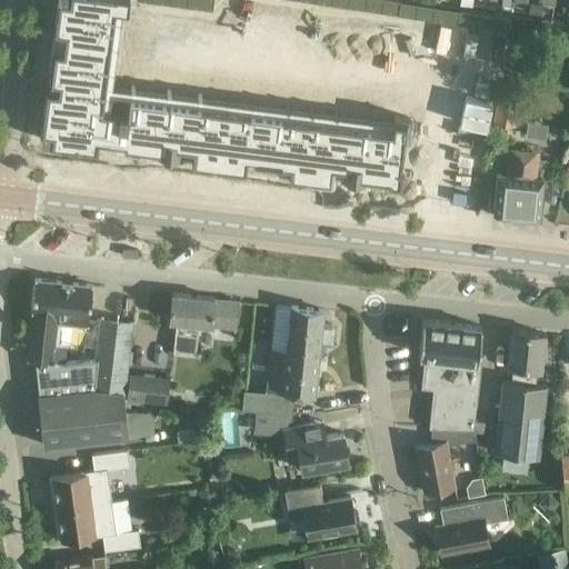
[(67,0),(49,126),(399,178),(408,119),(130,77),(126,109),(105,106),(119,0),(67,0)]
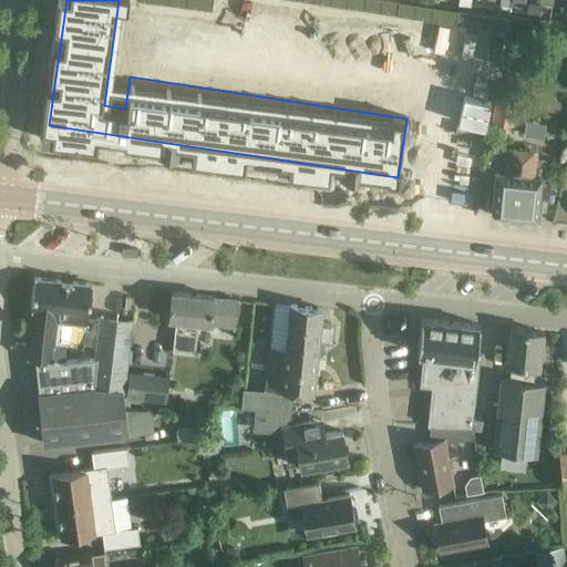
[(145,0),(210,9),(212,0),(145,0)]
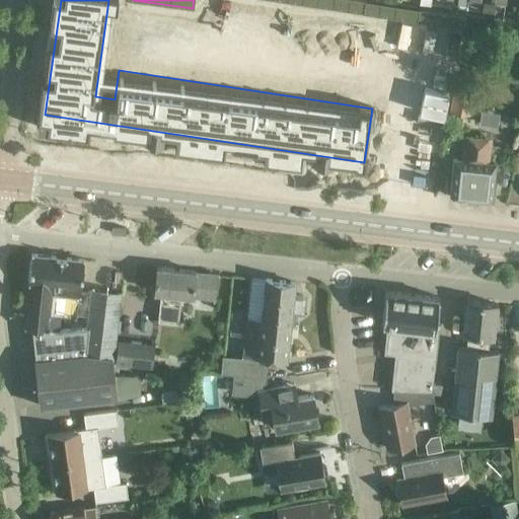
[(271,0),(463,30),(466,15),(366,0),(271,0)]
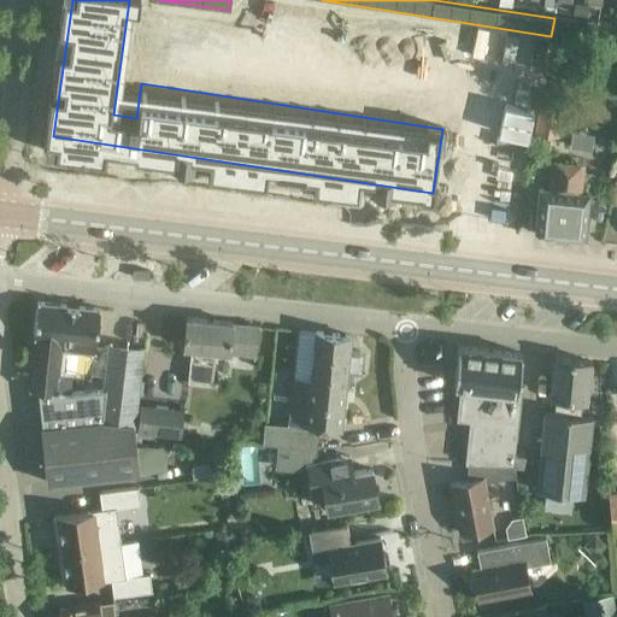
[(541,78),(546,51),(532,48),(526,75),(541,78)]
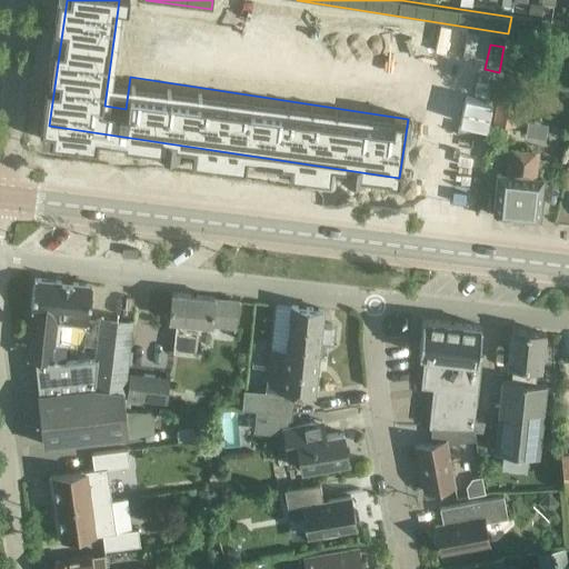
[(500,87),(493,121),(517,126),(523,92),(500,87)]
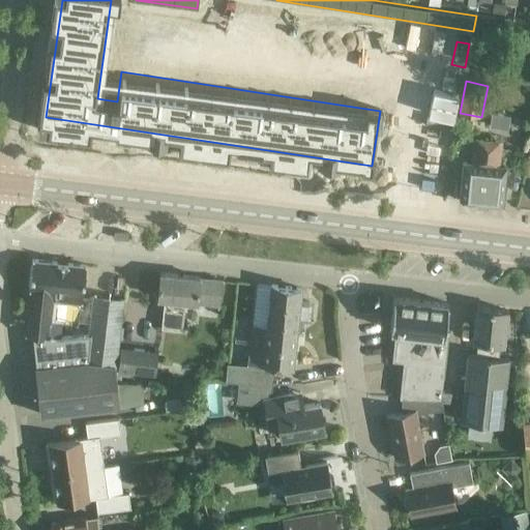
[(472,162),(463,160),(459,200),(503,204),(507,165),(498,164),(500,142),(475,139),(472,162)]
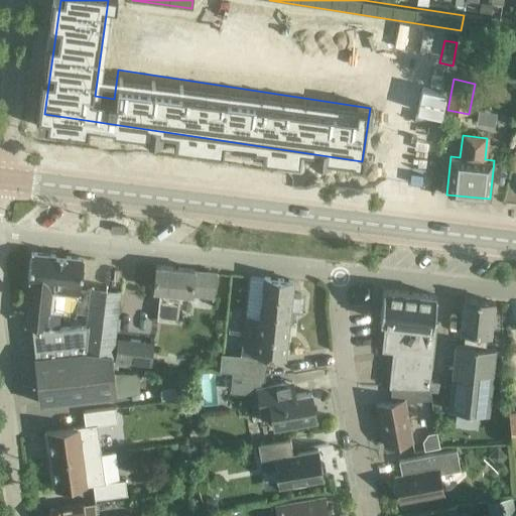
[(27,312),(26,326),(33,327),(36,356),(34,356),(40,403),(117,395),(112,357),(114,357),(121,290),(90,286),(86,325),(59,328),(60,314),(57,314),(57,310),(76,312),(78,294),(80,294),(84,258),(32,253),(29,281),(30,281),(27,312)]
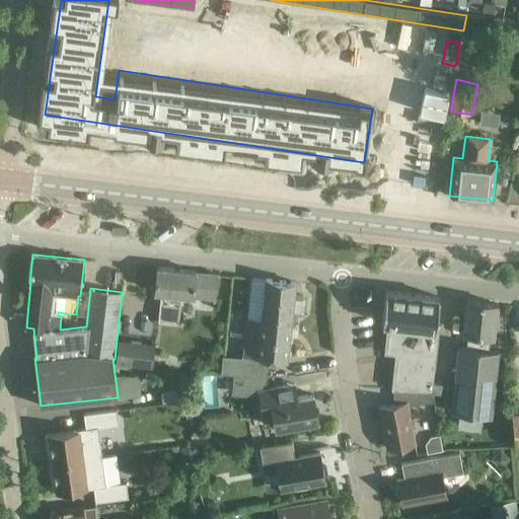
[(158,268),(155,291),(162,292),(158,321),(162,321),(161,334),(177,336),(178,323),(181,299),(194,300),(215,303),(217,276),(197,273),(158,268)]
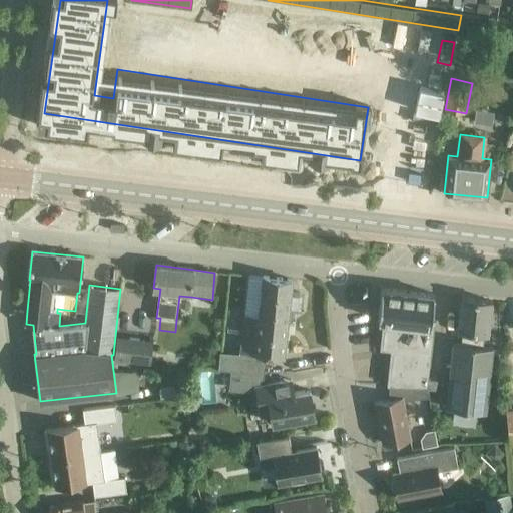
[(219,369),(230,370),(263,374),(263,372),(263,370),(265,352),(284,354),(289,312),(297,312),(301,309),(302,295),(299,292),(291,291),(292,280),(264,277),(259,317),(246,316),(242,354),(221,352),(219,369)]
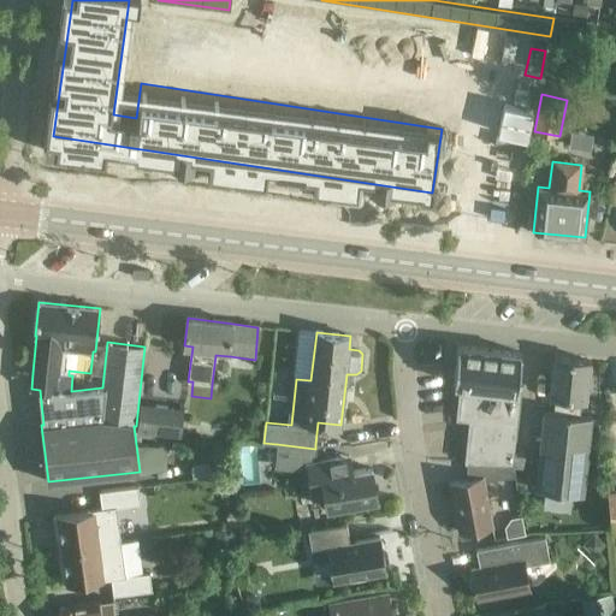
[(457,344),(454,383),(455,383),(461,383),(517,388),(521,351),(520,351),(460,345),(460,344),(457,344)]
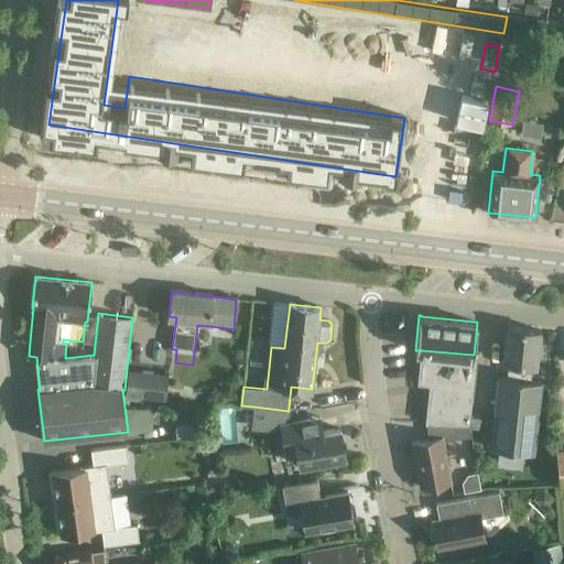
[(531,382),(533,366),(537,367),(540,331),(509,327),(505,362),(509,364),(507,380),(499,379),(491,452),(535,456),(543,383),(531,382)]
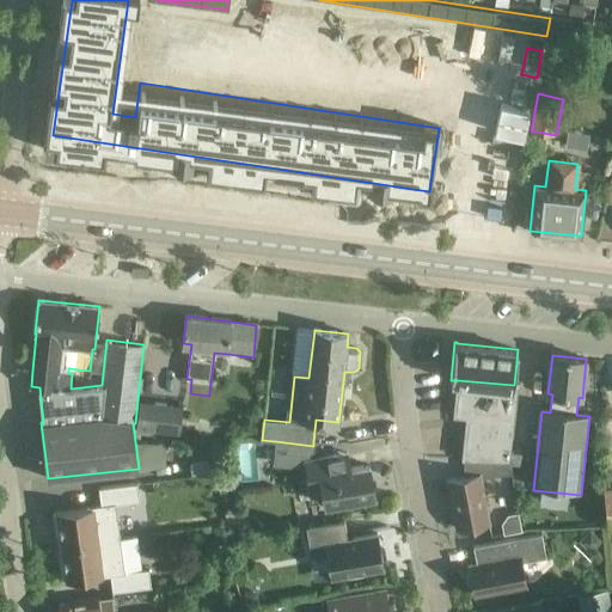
[(458,380),(454,415),(467,416),(463,458),(487,458),(510,459),(518,385),(514,385),(458,380)]
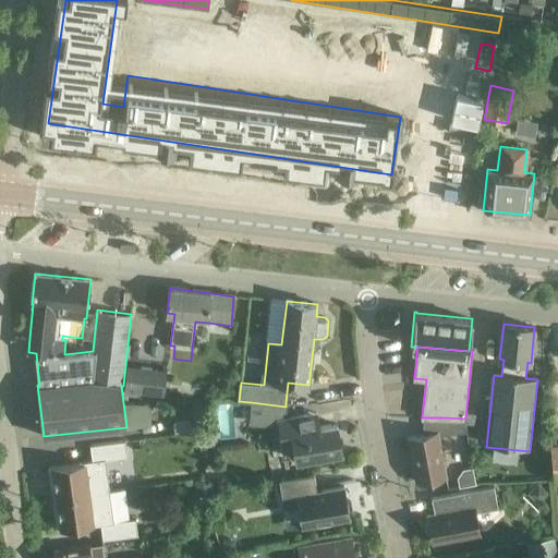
[(126,365),(123,391),(124,391),(123,396),(136,397),(136,392),(164,396),(167,370),(126,365)]
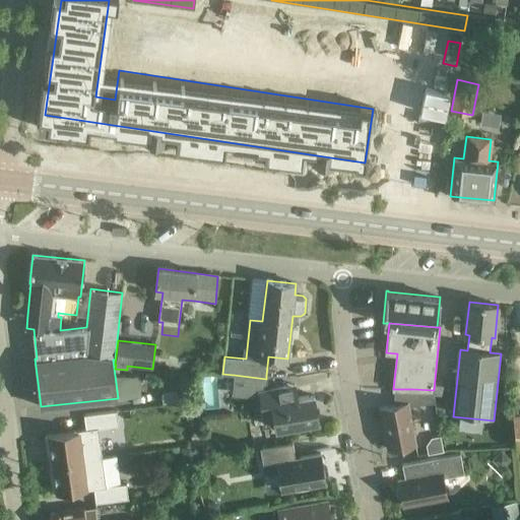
[(234,375),(232,395),(261,398),(264,416),(275,414),(277,428),(319,420),(314,394),(297,397),(295,384),(265,390),(266,379),(234,375)]
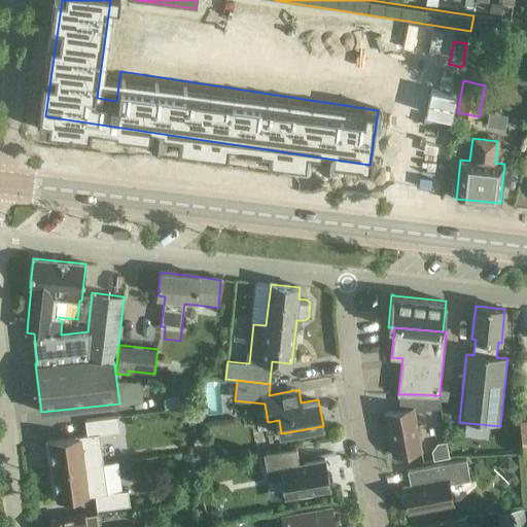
[(440,395),(419,394),(421,411),(441,408),(440,395)]
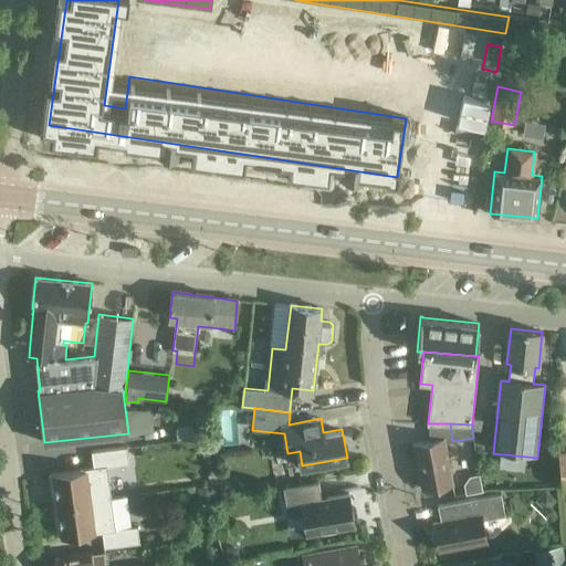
[(444,438),(413,443),(422,488),(453,482),(444,438)]
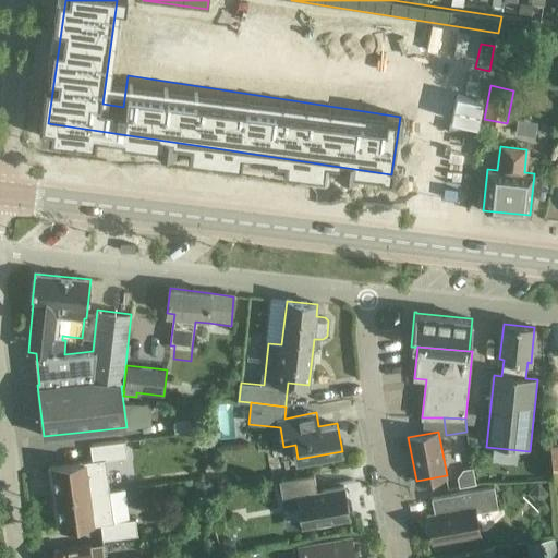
[(57,497),(109,490),(105,460),(128,457),(125,440),(89,445),(93,462),(52,468),(57,497)]
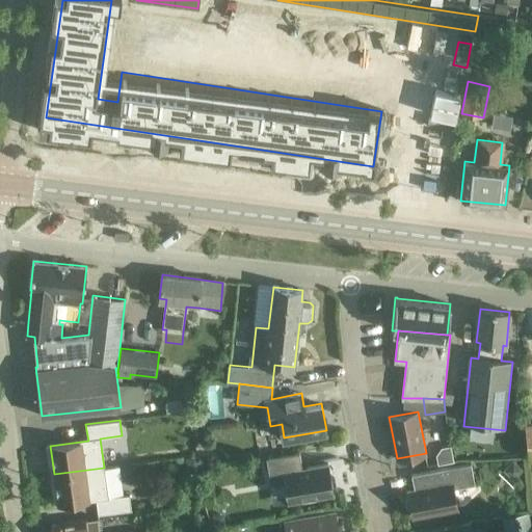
[(454,462),(451,447),(441,449),(435,456),(437,466),(454,462)]
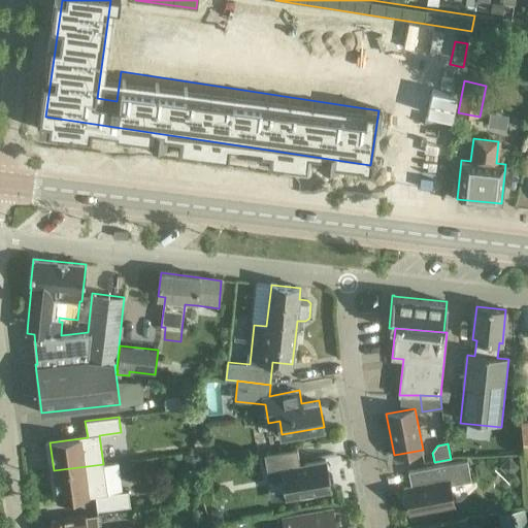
[(309,496),(311,493),(331,490),(330,482),(333,479),(332,469),(327,467),(326,459),(301,464),(298,448),(266,454),(269,470),(283,468),(288,497),(302,495),(305,497),(309,496)]
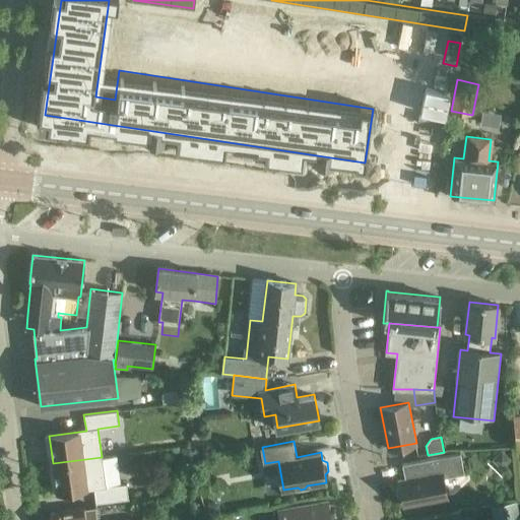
[(195,447),(182,449),(184,458),(196,457),(195,447)]
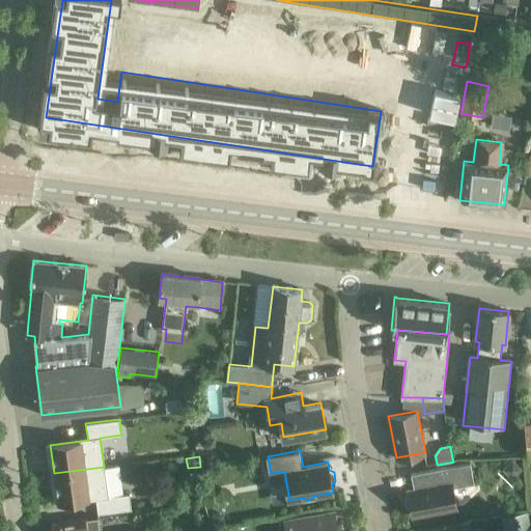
[(414,487),(408,488),(413,515),(456,507),(453,486),(474,482),(471,462),(411,473),(414,487)]
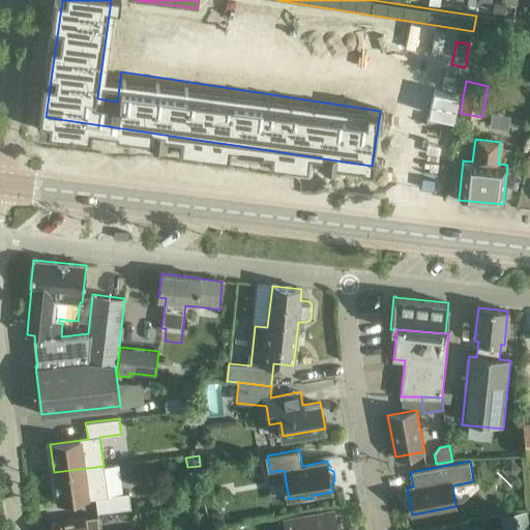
[(104,466),(54,472),(58,501),(95,497),(97,512),(130,508),(128,492),(108,495),(104,466)]
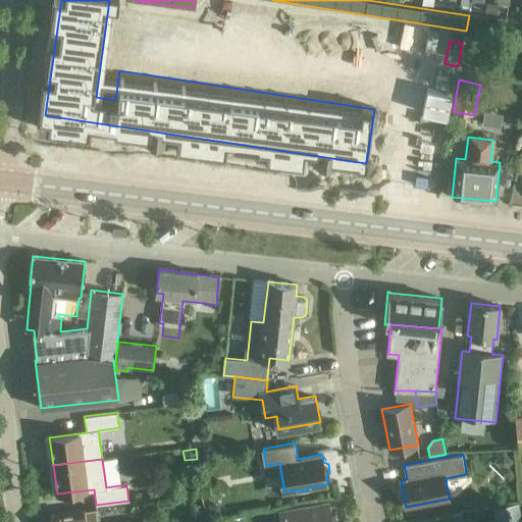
[(331,515),(328,502),(280,510),(282,521),(338,521),(337,514),(331,515)]
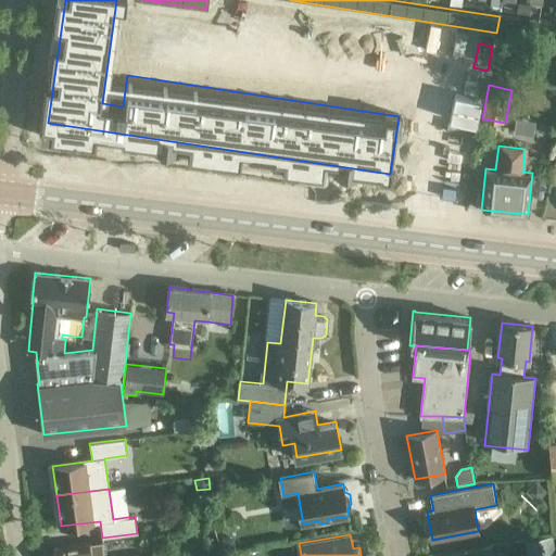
[(552,538),(525,543),(527,555),(554,555),(555,555),(552,538)]
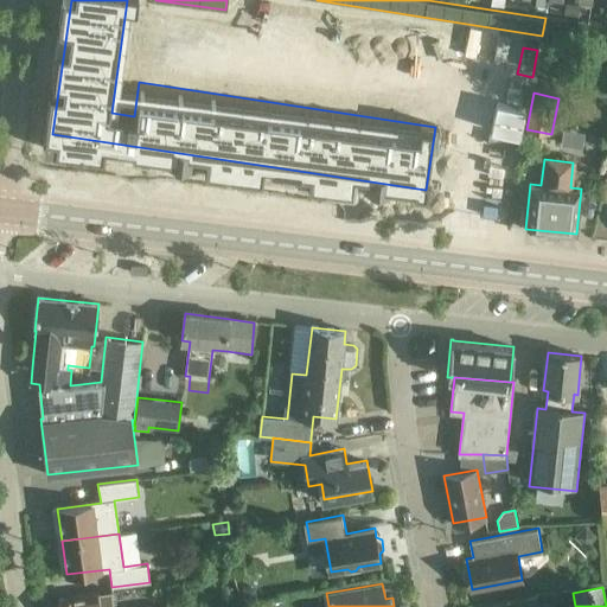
[(113,606),(113,604),(100,606),(98,594),(58,599),(59,606),(113,606)]
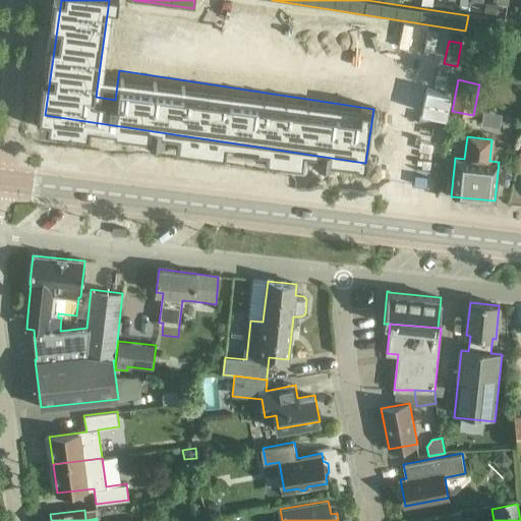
[(425,520),(462,520),(461,511),(425,518),(425,520)]
